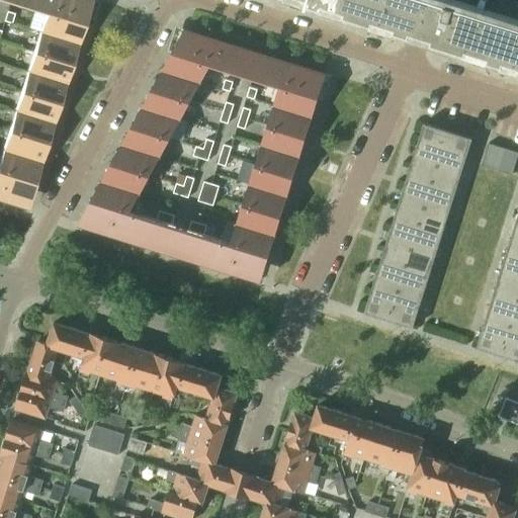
[(56,15),(60,0),(27,0),(26,6),(56,15)]
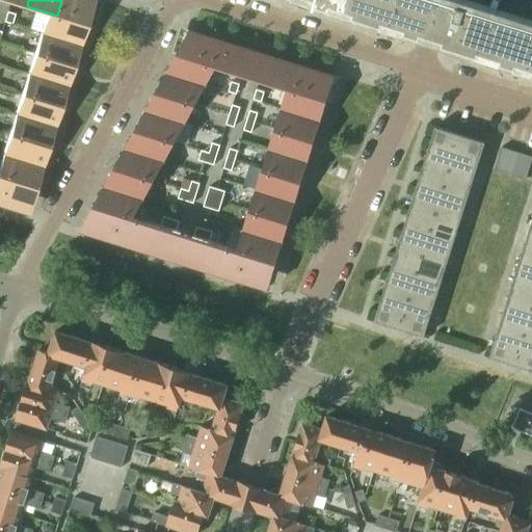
[(95,0),(61,0),(57,16),(86,25),(95,0)]
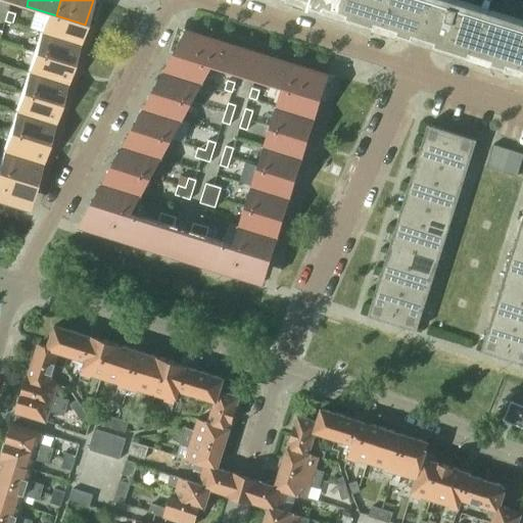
[(290,0),(522,73),(522,18),(463,0),(290,0)]
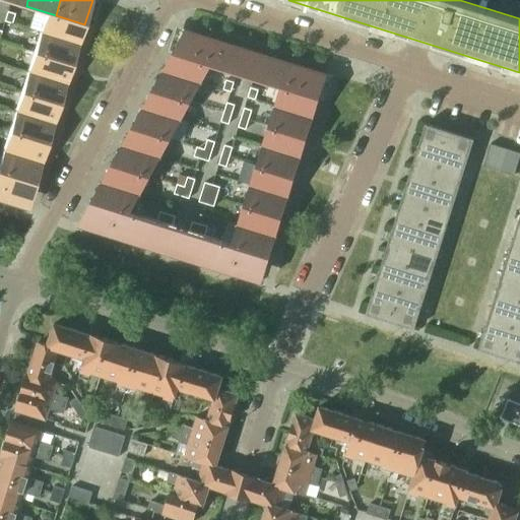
[(7,11),(4,20),(11,22),(14,13),(7,11)]
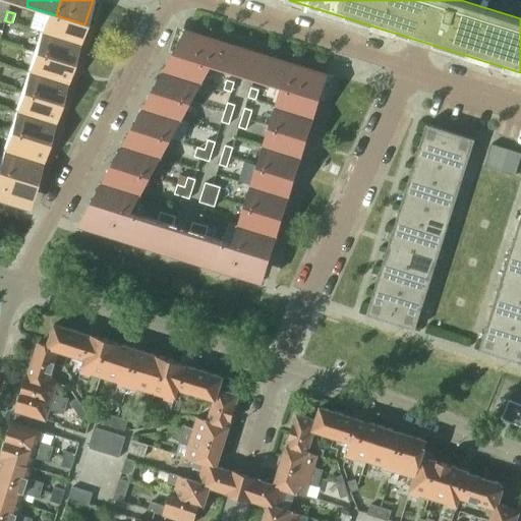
[(84,24),(59,16),(46,12),(40,32),(79,44),(84,24)]
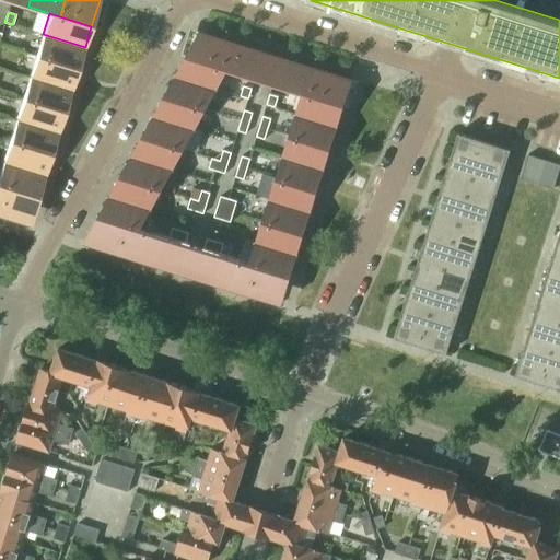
[(186,56),(219,67),(228,38),(200,31),(186,56)]
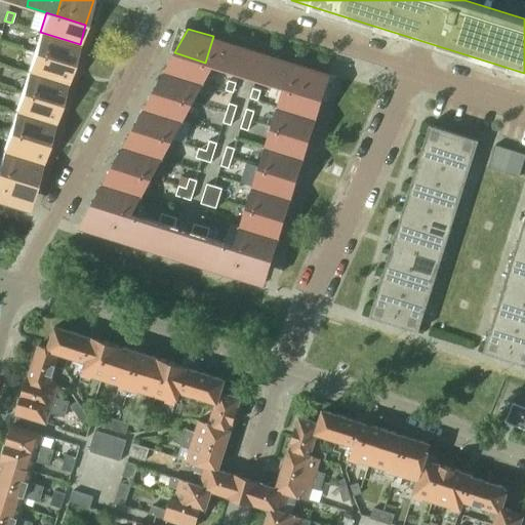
[(80,44),(40,32),(34,51),(74,64),(80,44)]
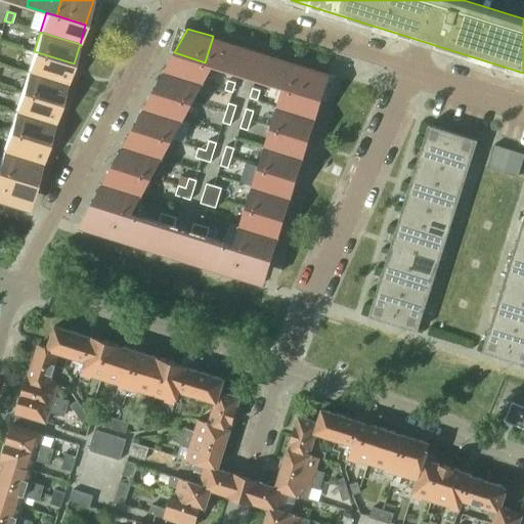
[(239,44),(213,36),(205,62),(213,64),(231,71),(239,44)]
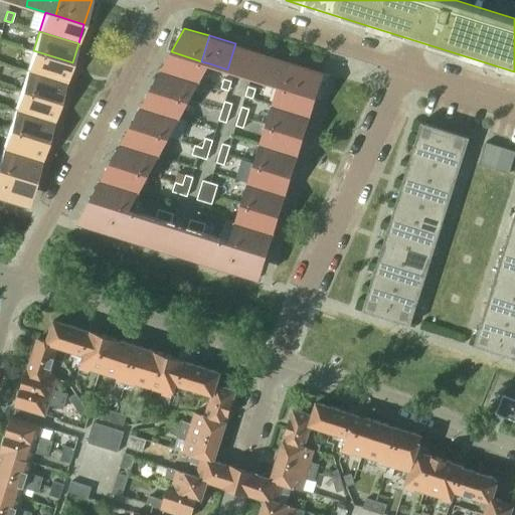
[(33,50),(27,70),(65,82),(72,62),(33,50)]
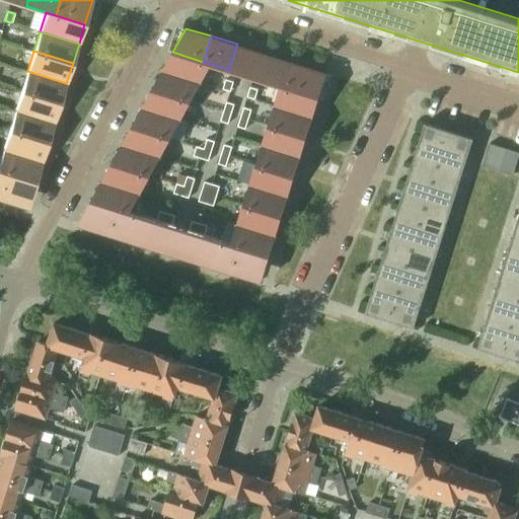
[(251,63),(254,53),(246,51),(243,61),(251,63)]
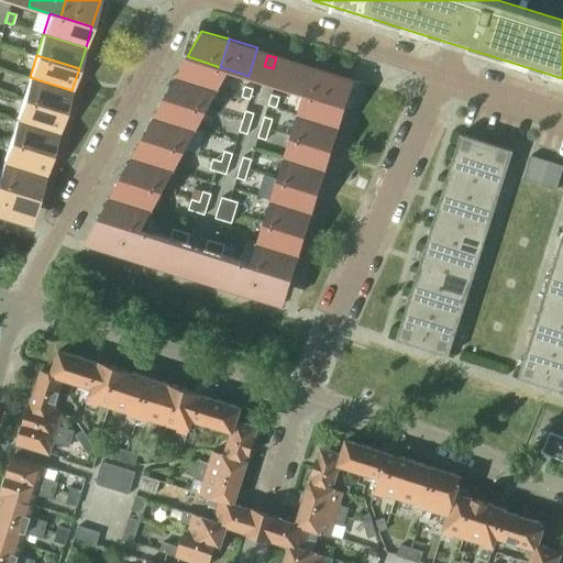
[(229,69),(220,67),(187,56),(177,74),(220,87),(229,69)]
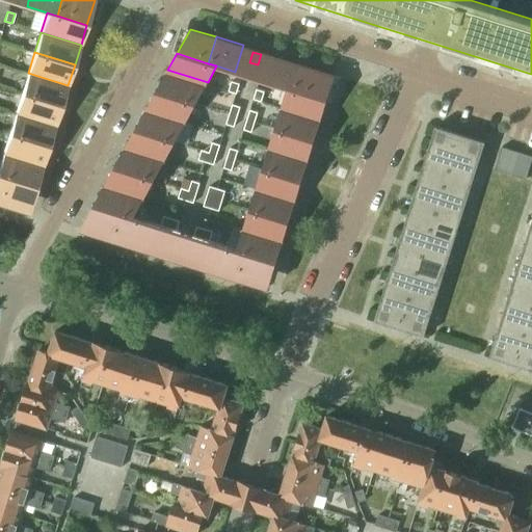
[(265,67),(268,57),(261,54),(258,64),(265,67)]
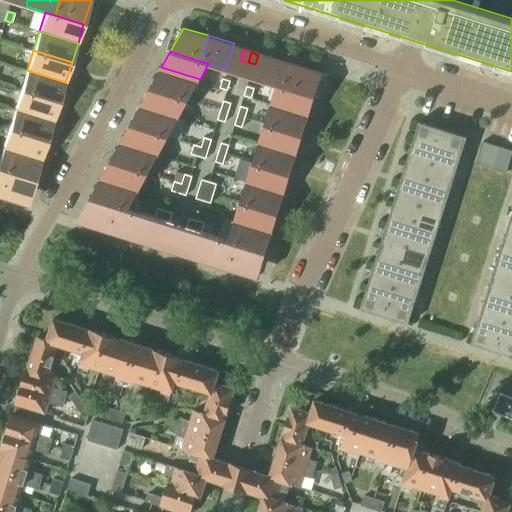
[(288,88),(296,63),(269,55),(261,80),(288,88)]
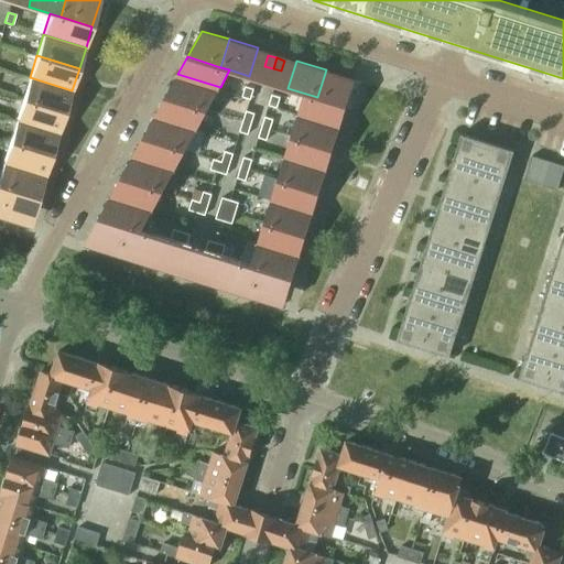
[(356,78),(326,69),(317,97),(347,107),(356,78)]
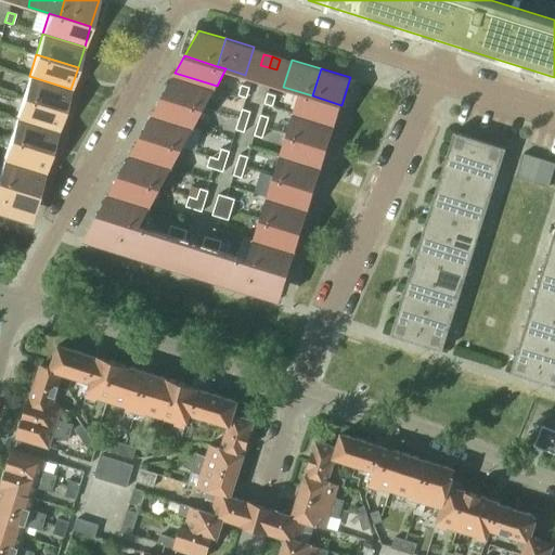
[(206,105),(217,86),(175,73),(164,92),(206,105)]
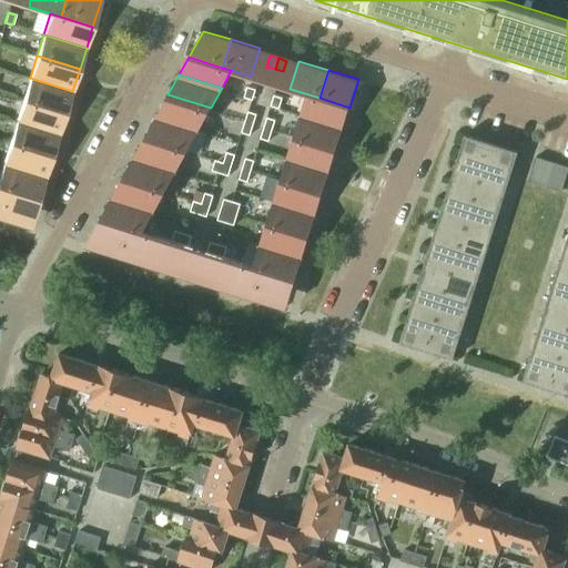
[(72,91),(30,78),(23,99),(66,112),(72,91)]
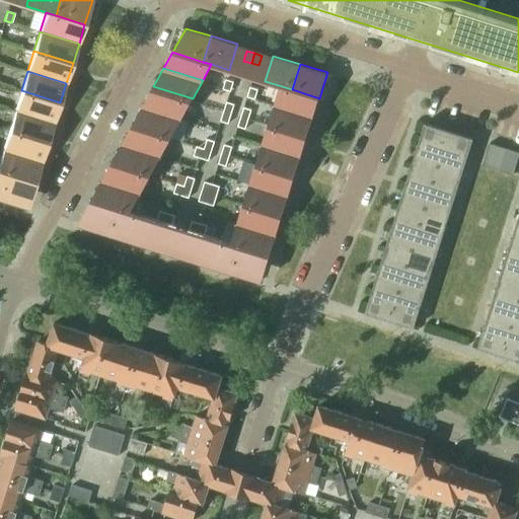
[(223,89),(231,91),(233,82),(226,79),(223,89)]
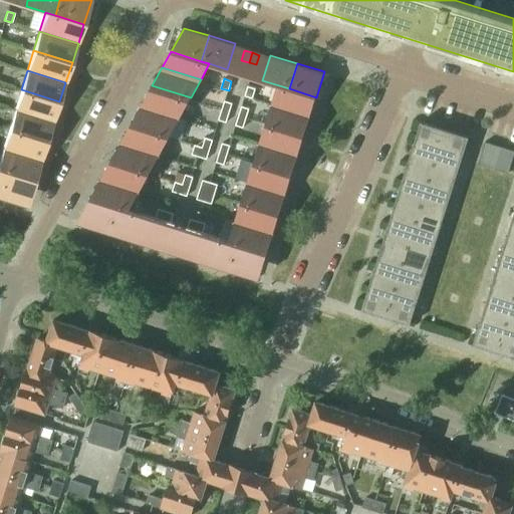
[(191,97),(152,85),(142,104),(180,116),(191,97)]
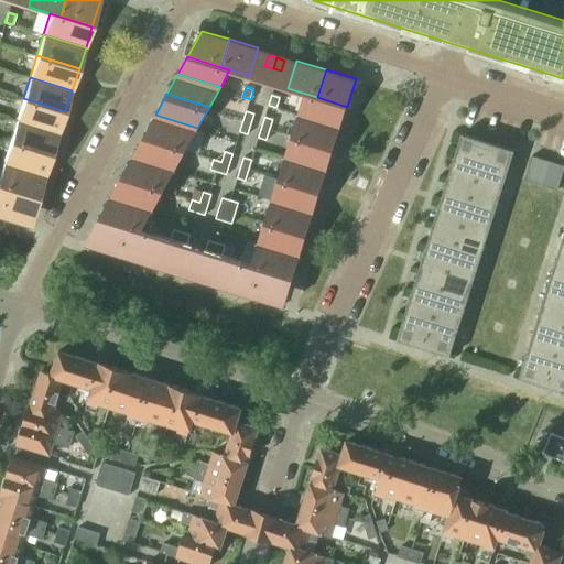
[(278,107),(281,97),(272,94),(269,105),(278,107)]
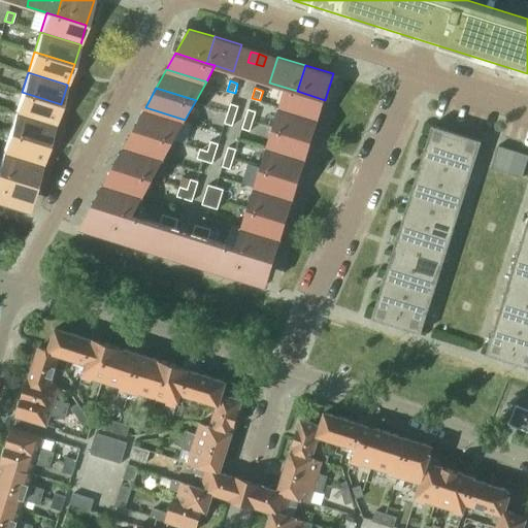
[(325,100),(298,92),(285,88),(279,106),(319,119),(325,100)]
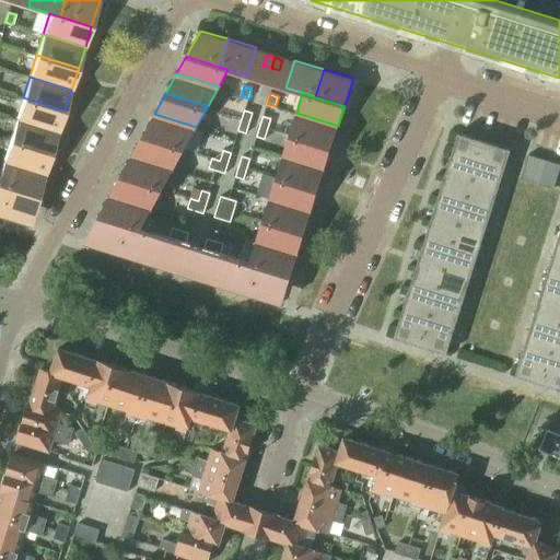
[(23,97),(16,119),(58,132),(65,111),(23,97)]
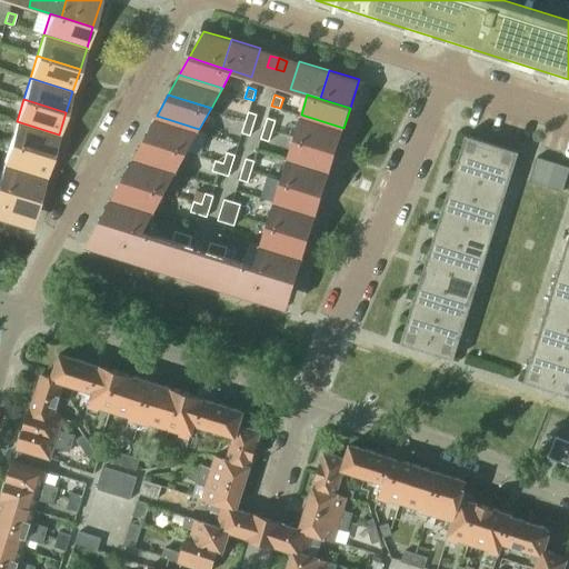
[(246,121),(253,125),(257,113),(249,111),(246,121)]
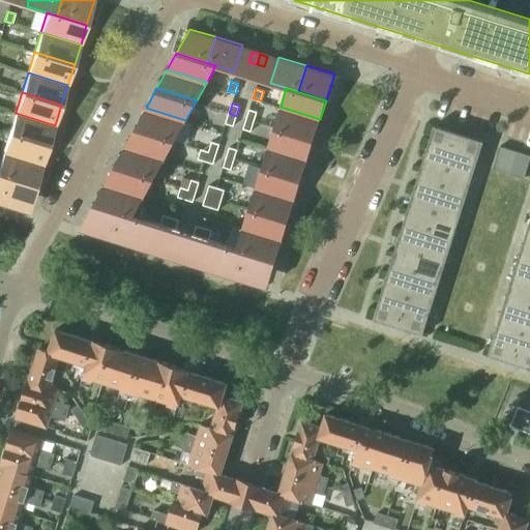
[(273,127),(314,140),(320,119),(281,107),(273,127)]
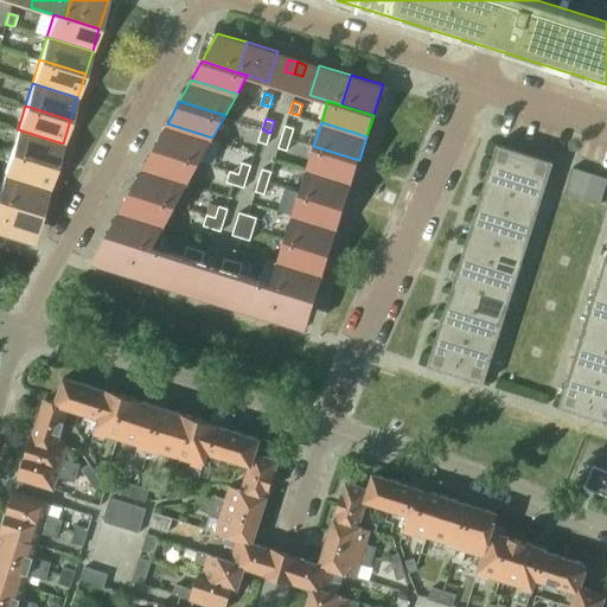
[(200,159),(212,138),(167,123),(155,145),(200,159)]
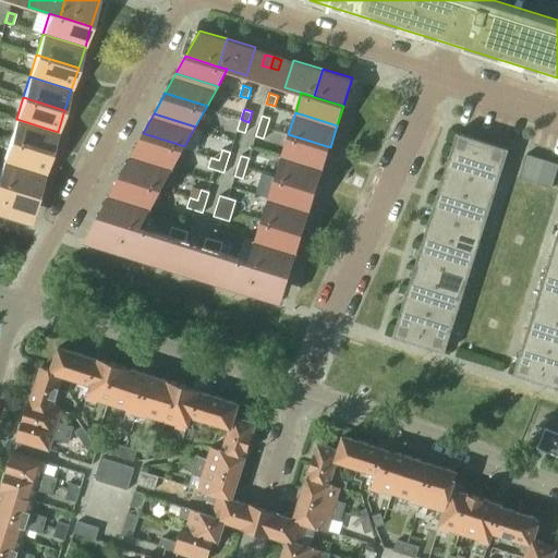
[(259,125),(268,128),(271,118),(263,114),(259,125)]
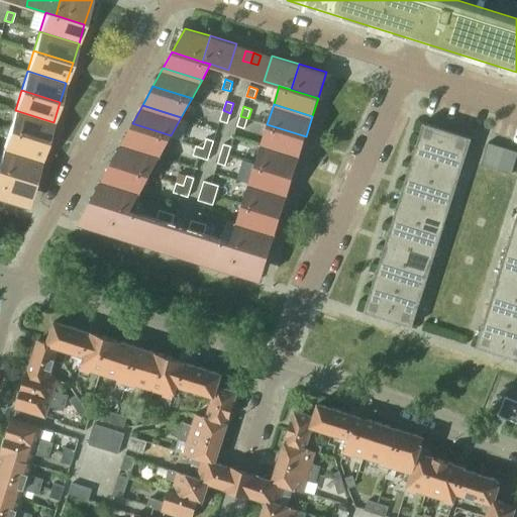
[(54,122),(15,110),(9,129),(47,141),(54,122)]
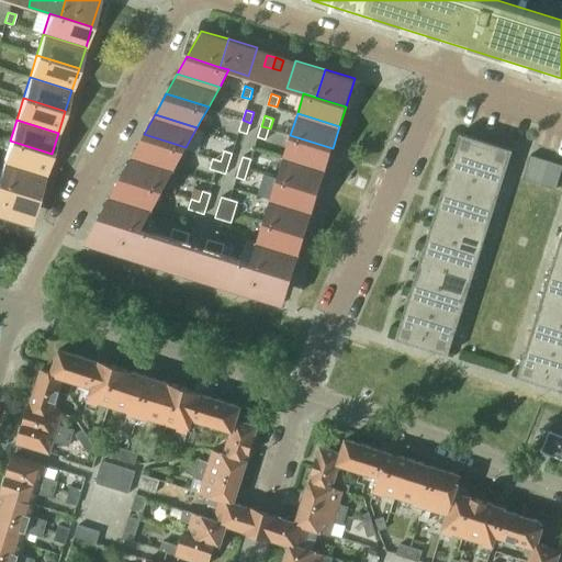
[(243,120),(239,131),(247,133),(250,123),(243,120)]
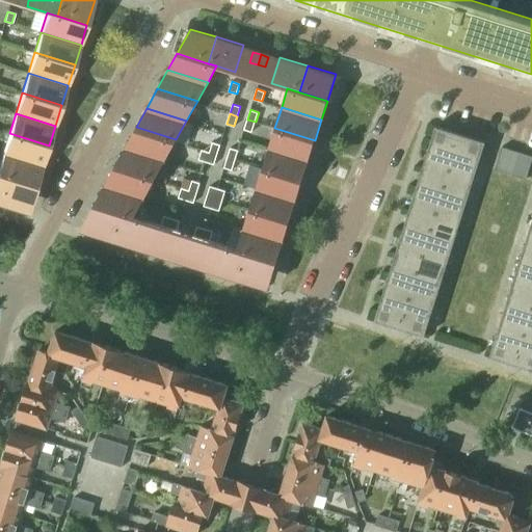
[(247,120),(244,129),(253,132),(256,122),(247,120)]
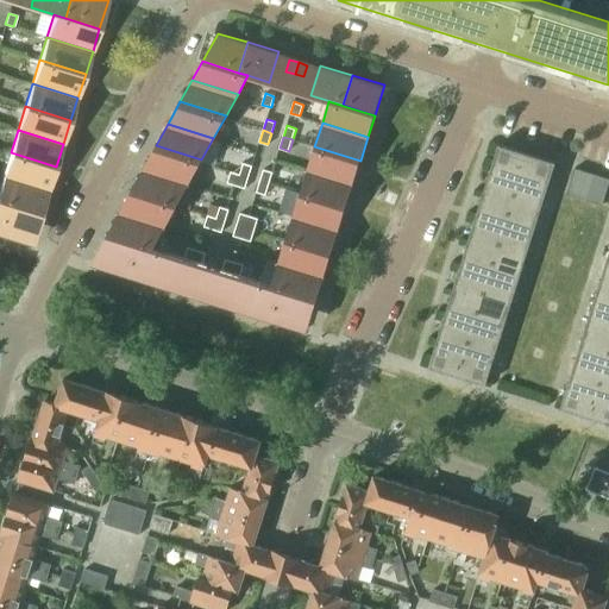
[(497,144),(489,169),(518,179),(546,187),(554,162),(497,144)]
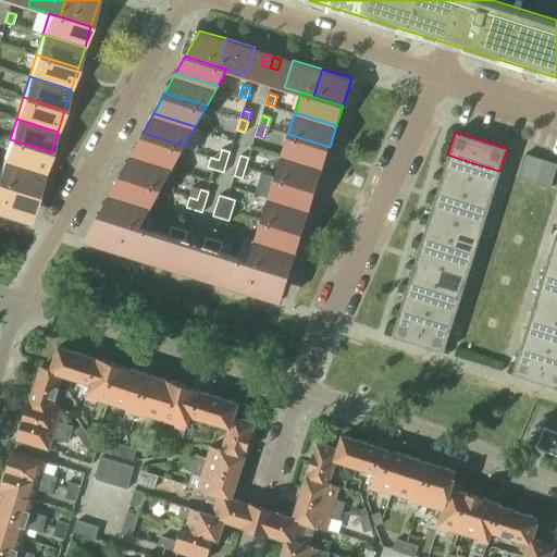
[(132,153),(173,166),(184,146),(143,133),(132,153)]
